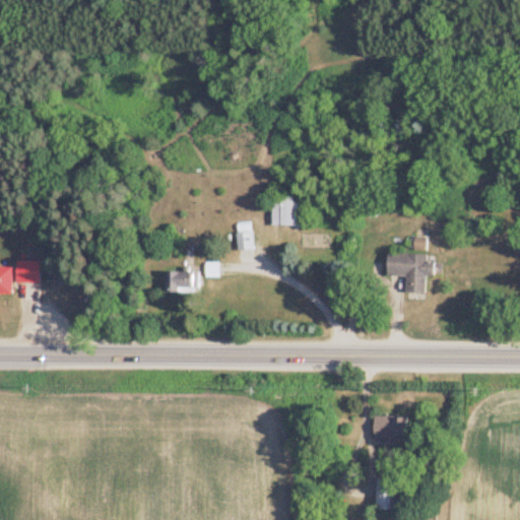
[(268,226),(299,226),(299,196),(268,196),(268,226)]
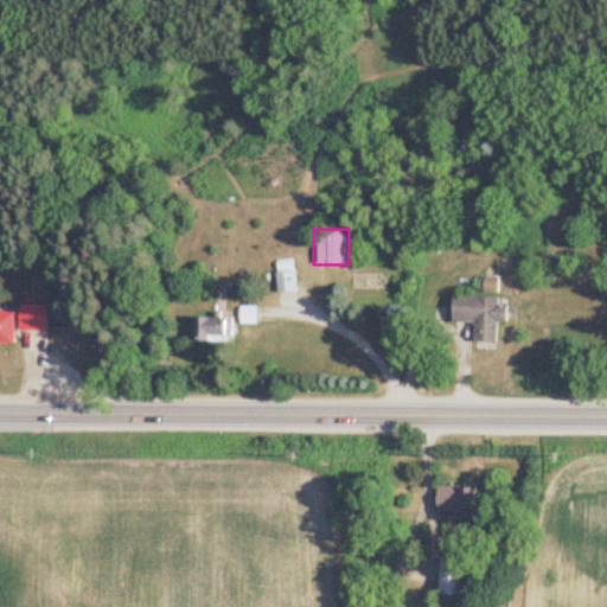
[(289,274),(274,274),(274,293),(289,293),(289,274)]
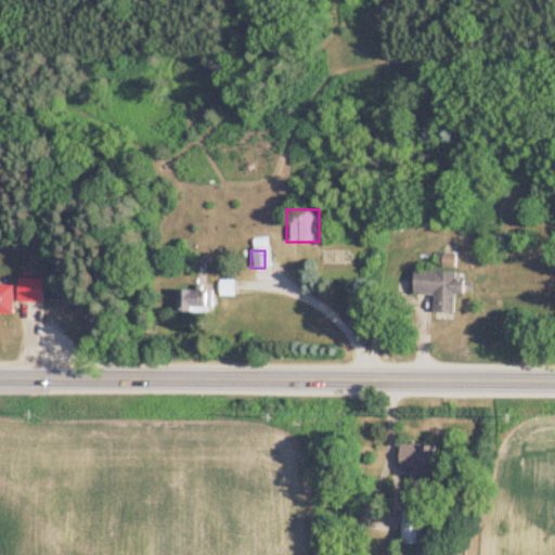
[(451,268),(452,255),(440,254),(439,267),(451,268)]
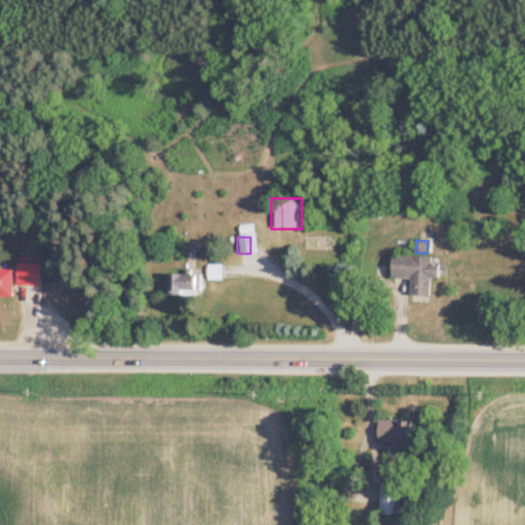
[(429,280),(436,280),(437,257),(390,255),(389,287),(405,288),(404,297),(428,298),(429,280)]
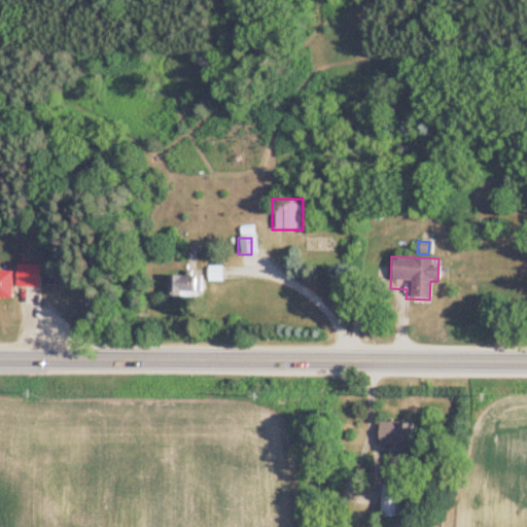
[(39,287),(39,266),(0,266),(0,297),(12,297),(12,287),(39,287)]
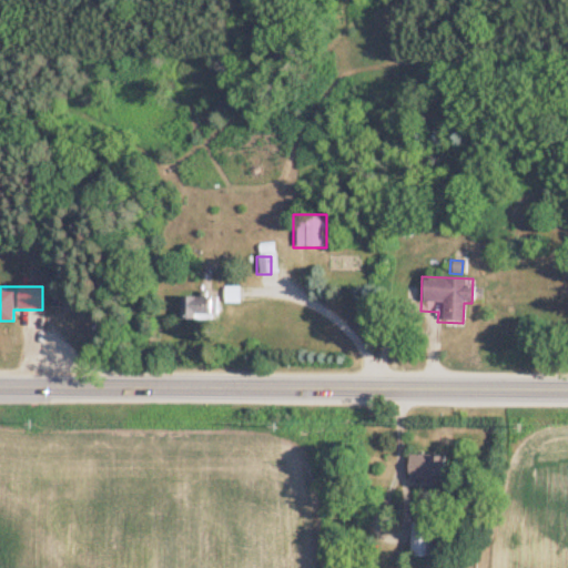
[(208,321),(208,297),(178,297),(178,321),(208,321)]
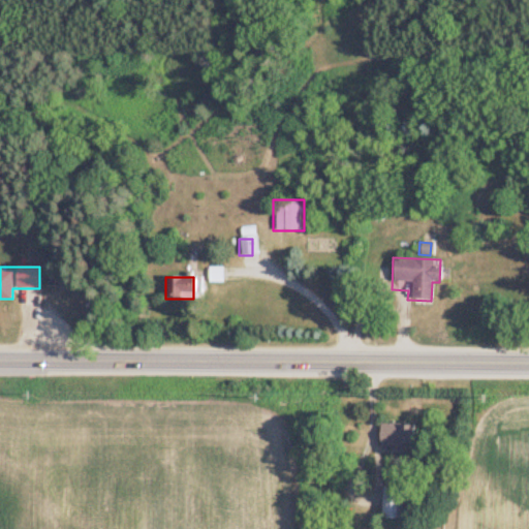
[(377,447),(404,448),(404,425),(377,425),(377,447)]
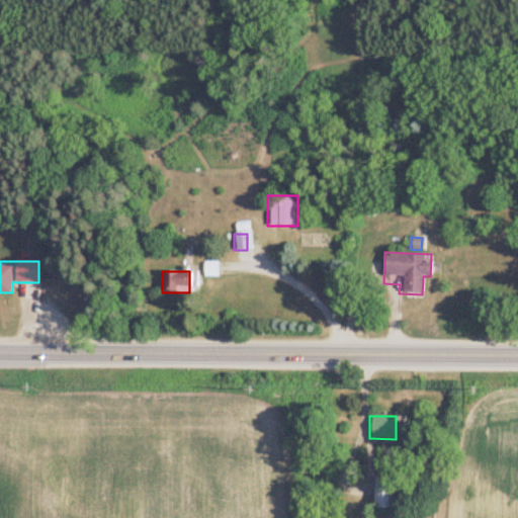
[(392,478),(371,478),(371,509),(392,509),(392,478)]
